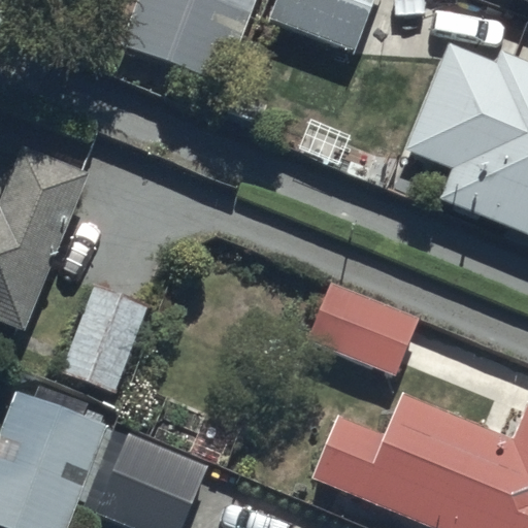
[(224,88),(257,0),(140,0),(123,47),(224,88)]
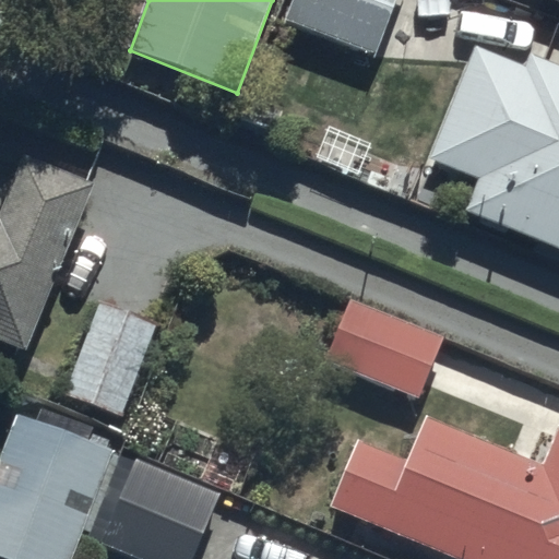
[(397,0),(292,0),(284,21),(377,56),(397,0)]
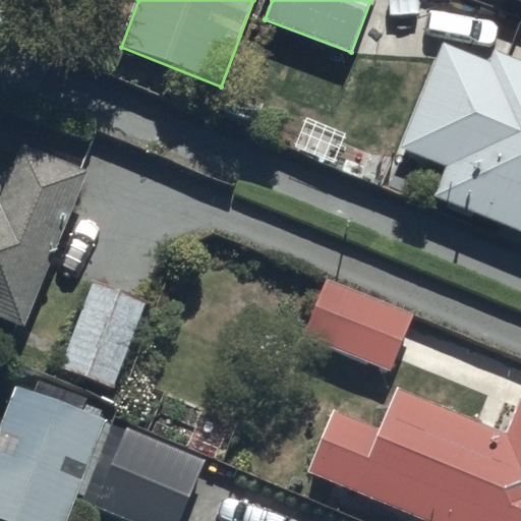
[(447,168),(435,198),(520,232),(520,60),(496,50),(489,64),(442,45),(400,149),(447,168)]
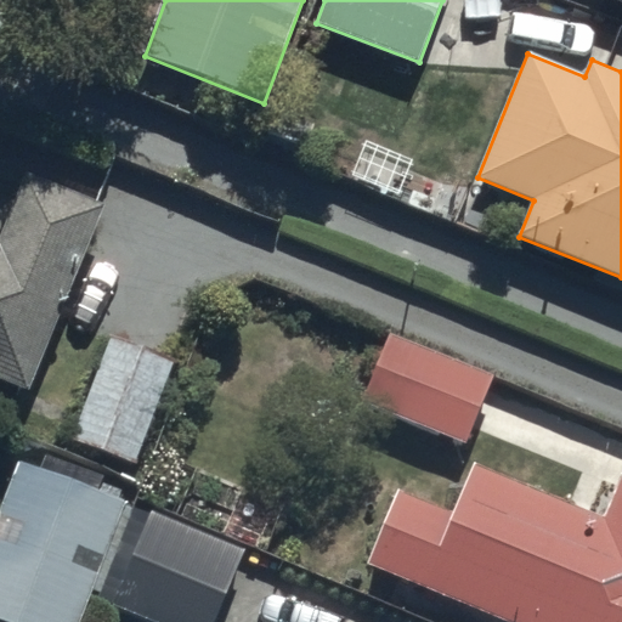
[(0,383),(28,394),(106,203),(27,171),(0,235),(0,383)]
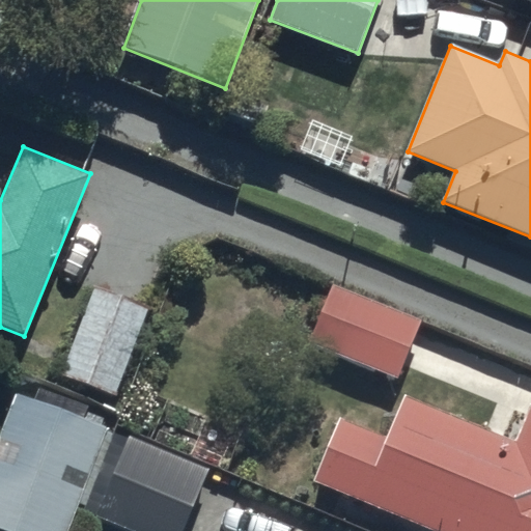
[(330,283),(306,344),(398,381),(422,319),(330,283)]
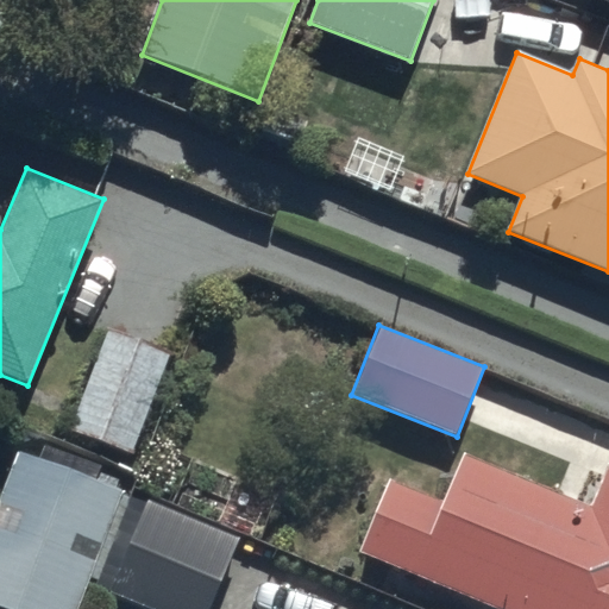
[(174,357),(111,331),(70,429),(133,456),(174,357)]
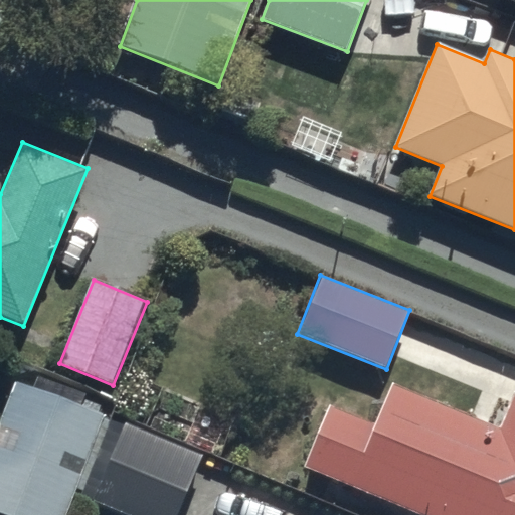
[(19,379),(0,425),(0,514),(2,514),(68,514),(78,493),(133,514),(176,514),(202,454),(19,379)]
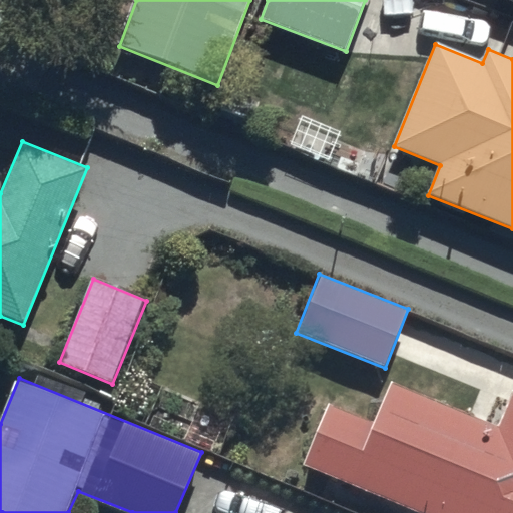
[(327,402),(301,465),(418,512),(512,512),(512,395),(499,429),(391,384),(375,422),(327,402)]
